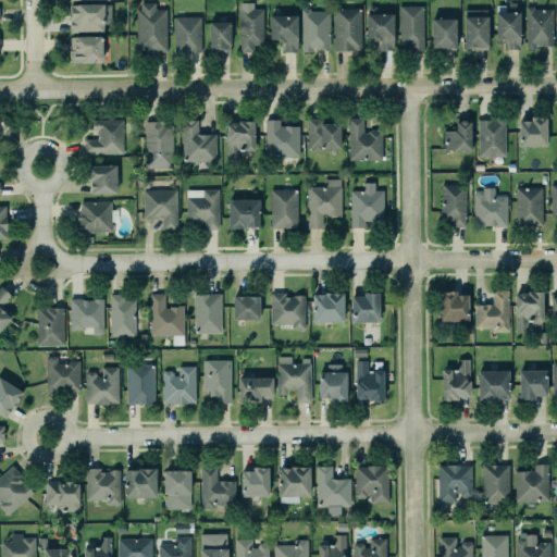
[(139,2),(139,10),(136,10),(136,51),(165,51),(165,9),(155,9),(155,2),(139,2)]
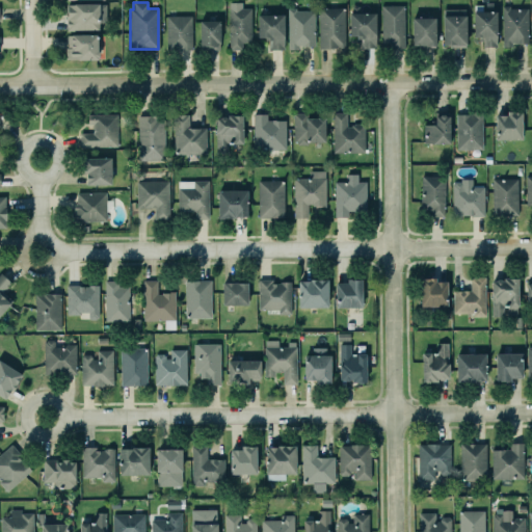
[(241,8),(241,2),(229,2),(230,49),(242,49),(241,42),(250,42),(250,8),(241,8)]
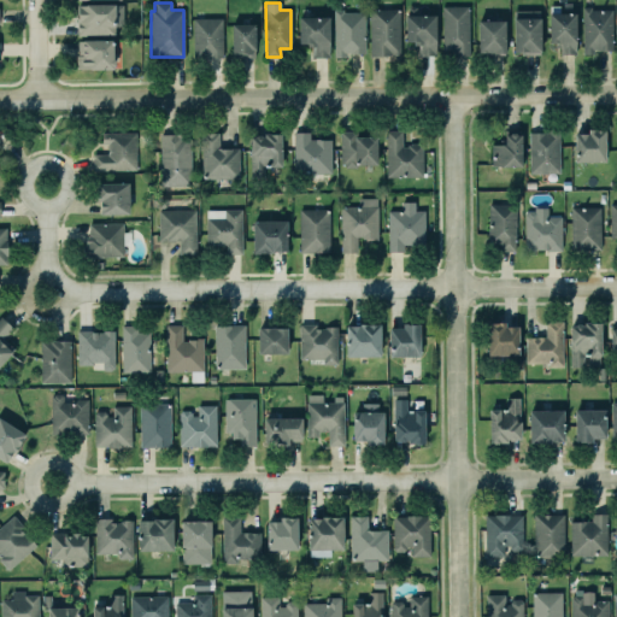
[(77,5),(77,35),(113,36),(113,29),(122,29),(122,5),(77,5)]
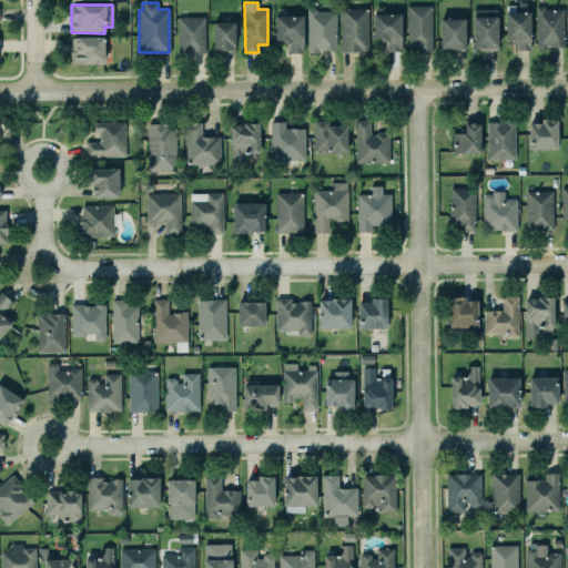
[(407,6),(407,51),(432,51),(430,6),(407,6)]
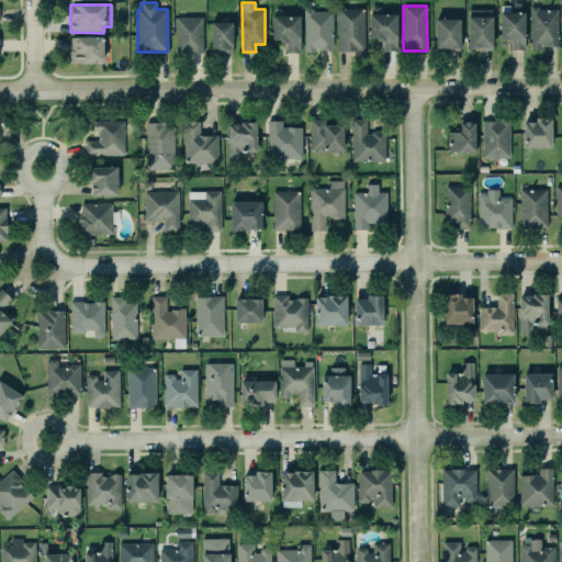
[(538,9),(538,7),(530,7),(530,49),(540,48),(540,45),(558,45),(558,9),(538,9)]
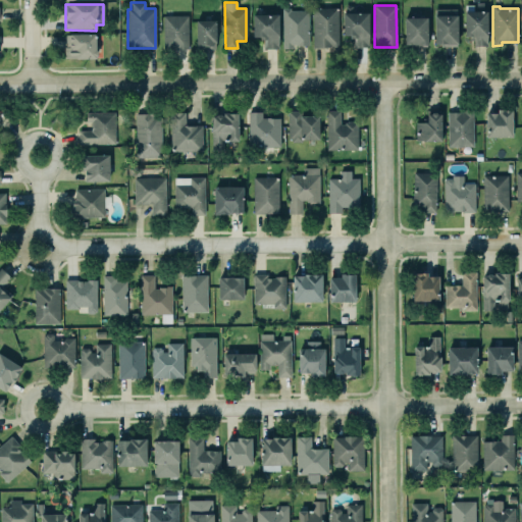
[(312,7),(312,47),(337,47),(337,7),(312,7)]
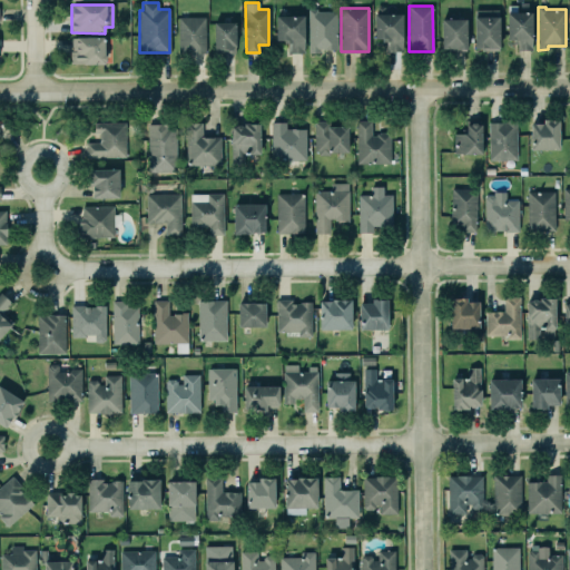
[(316,11),(316,9),(307,9),(308,52),(316,52),(316,49),(336,49),(336,11),(316,11)]
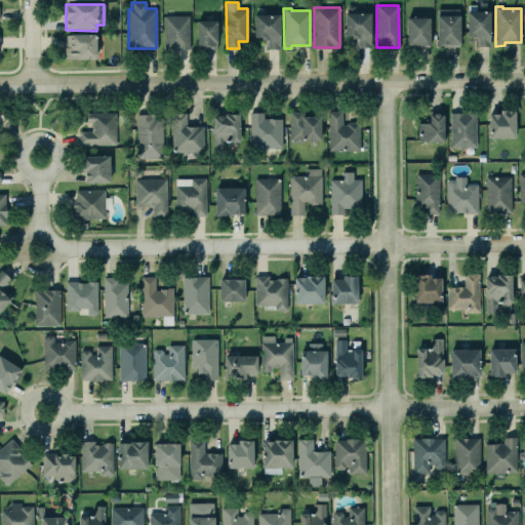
[(468,11),(468,37),(472,37),(472,40),(476,40),(476,46),(490,46),(489,11),(468,11)]
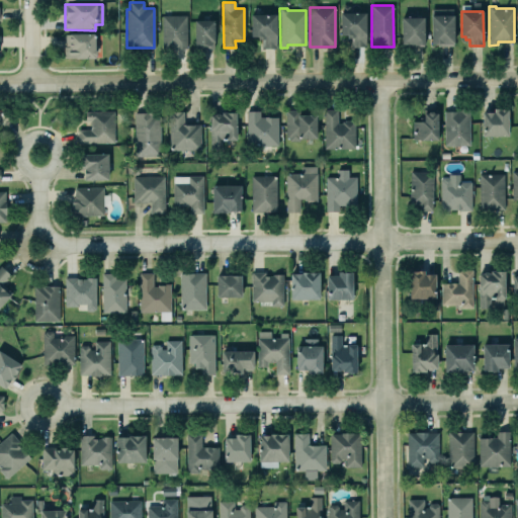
[(365,12),(340,13),(340,35),(347,34),(347,37),(352,37),(352,47),(365,47),(365,12)]
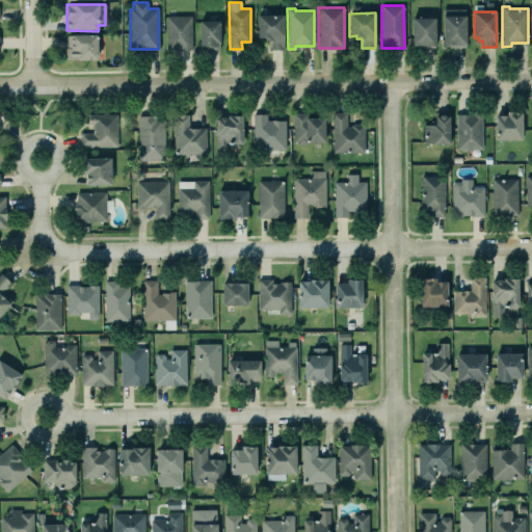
[(284,15),(258,15),(258,37),(265,37),(265,41),(268,41),(269,49),(284,50),(284,15)]
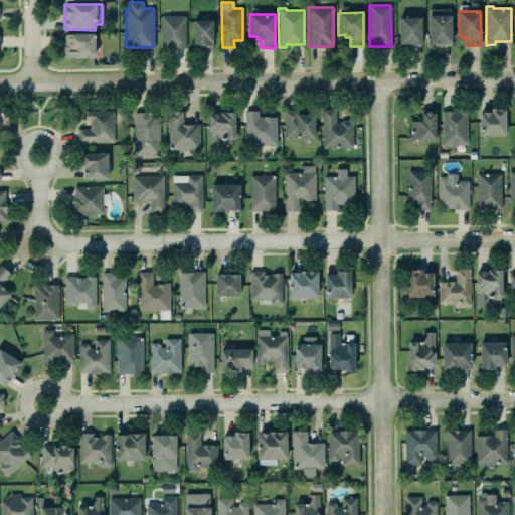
[(185,15),(161,15),(161,48),(185,47),(185,15)]
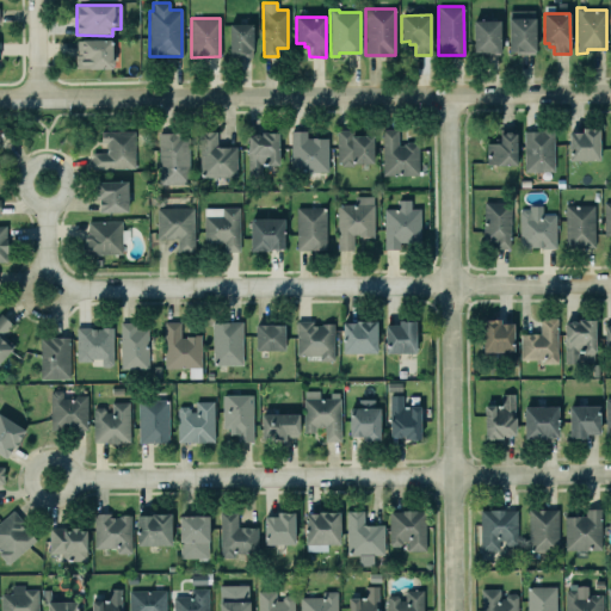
[(508,19),(535,18),(536,51),(510,53),(508,19)]
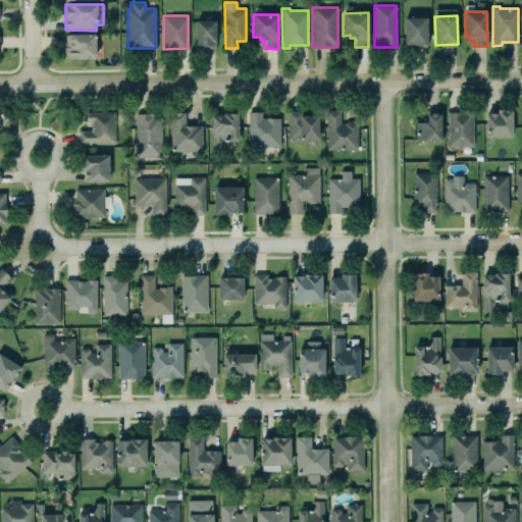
[(404,17),(405,45),(427,45),(427,17),(404,17)]
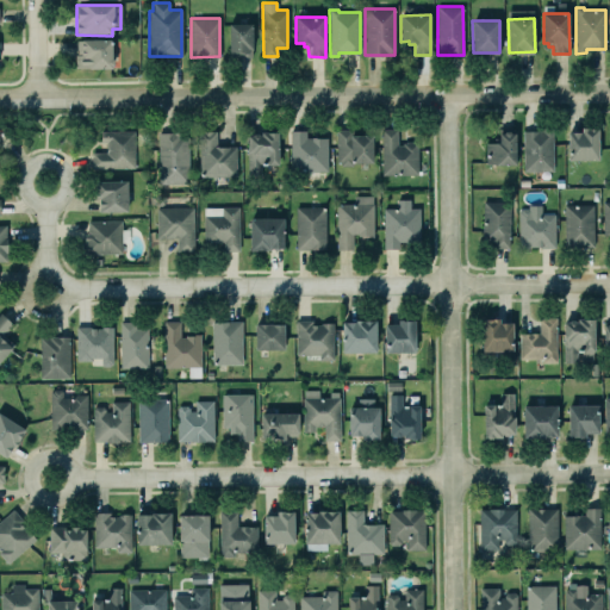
[(251,57),(242,57),(242,53),(229,53),(229,24),(251,24),(251,57)]
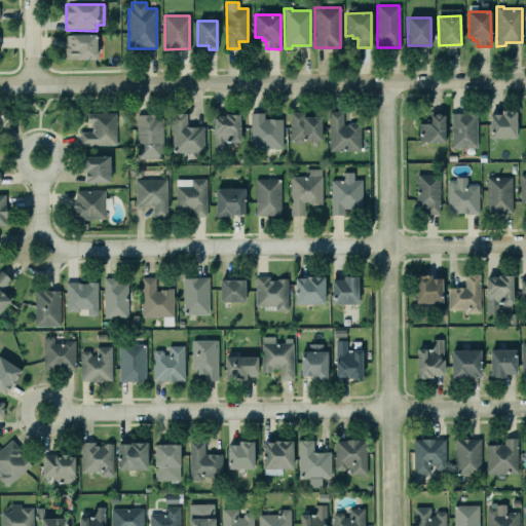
[(67,47),(66,34),(97,34),(97,59),(65,59),(65,47),(67,47)]
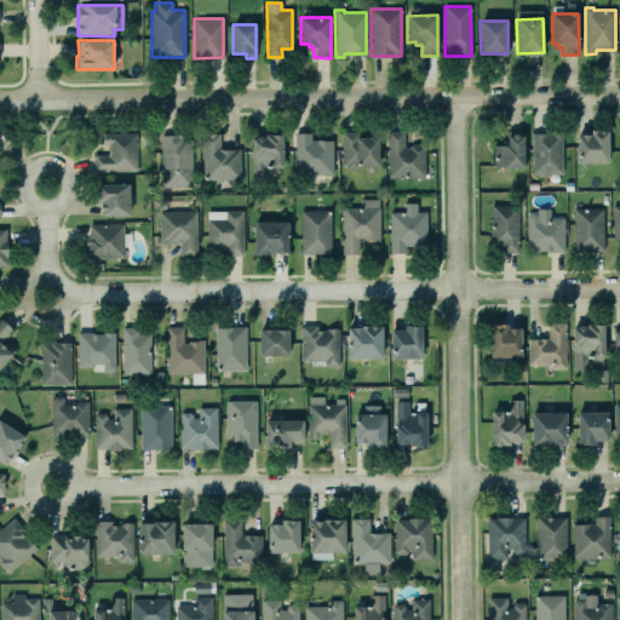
[(507,145),(494,145),(494,167),(524,167),(523,131),(507,130),(507,145)]
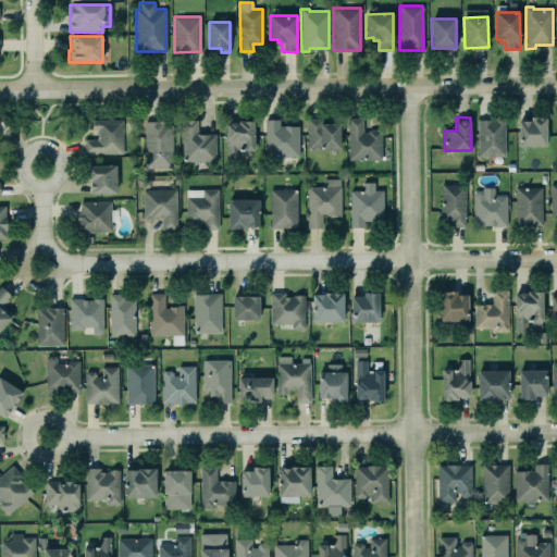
[(494,120),(478,120),(478,157),(505,157),(505,116),(494,116),(494,120)]
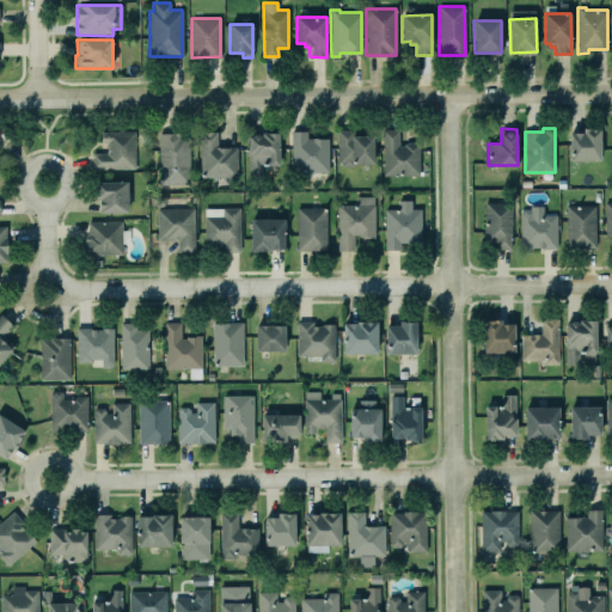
[(583,133),(583,128),(600,128),(600,160),(570,161),(570,133),(583,133)]
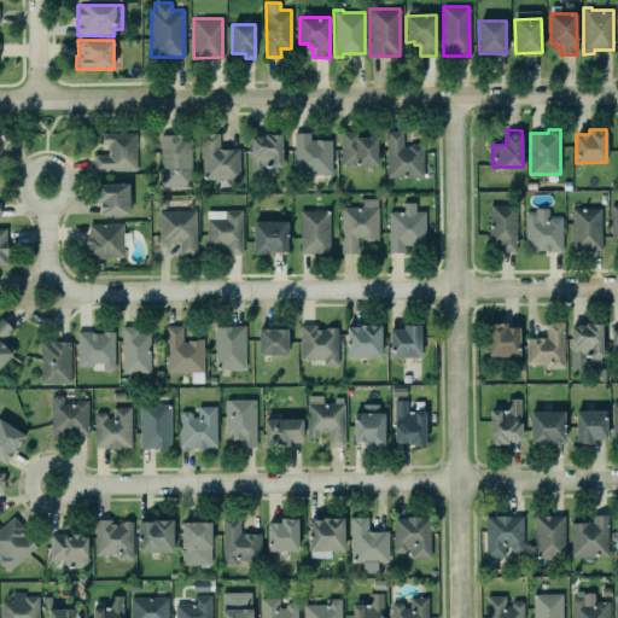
[(386,132),(386,176),(423,176),(423,144),(410,144),(410,145),(407,145),(407,147),(402,147),(402,130),(386,132)]
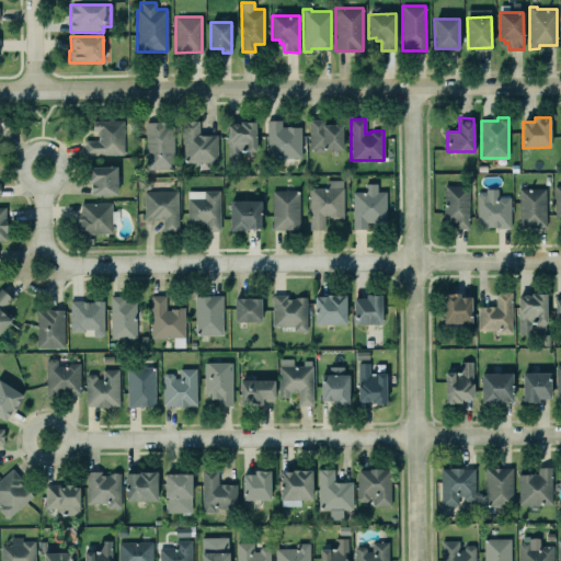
[(342,149),(322,149),(322,152),(313,152),(313,149),(309,149),(309,119),(323,119),(323,125),(342,125),(342,149)]
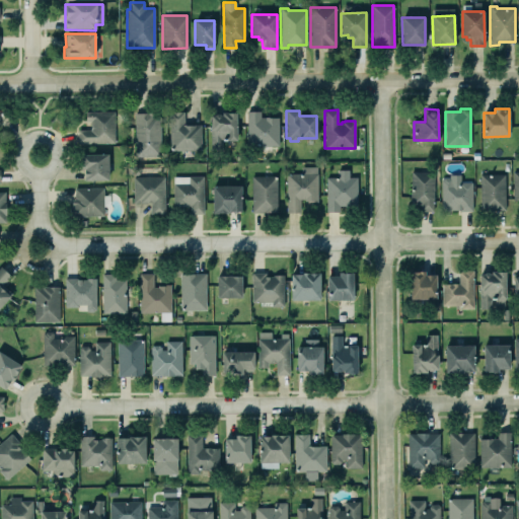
[(89,122),(89,130),(77,130),(77,143),(114,143),(114,112),(85,112),(85,122),(89,122)]
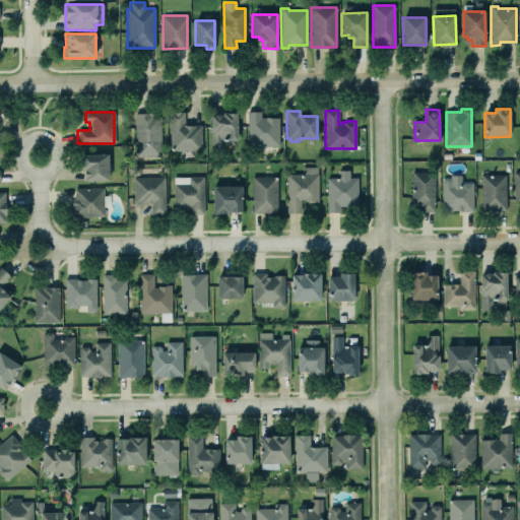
[(184,125),(184,112),(169,112),(170,151),(201,150),(201,125),(184,125)]
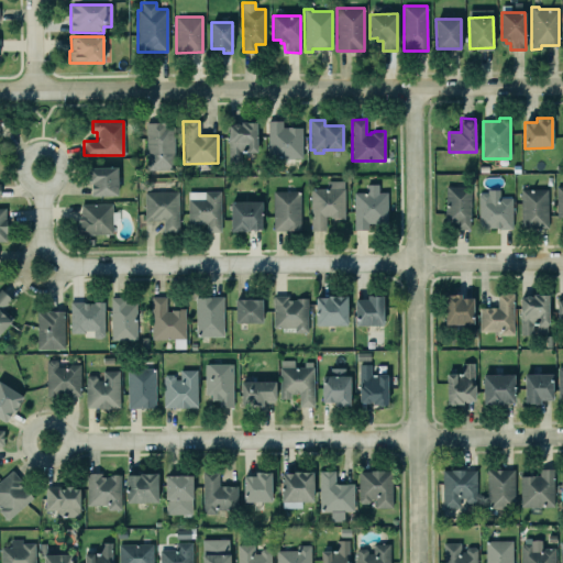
[(283,128),(283,121),(267,121),(268,147),(274,147),(274,158),(301,157),(301,128),(283,128)]
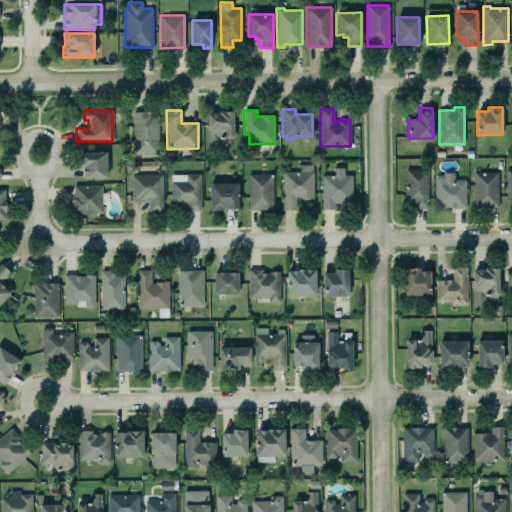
[(132,111),(133,154),(158,154),(157,111),(132,111)]
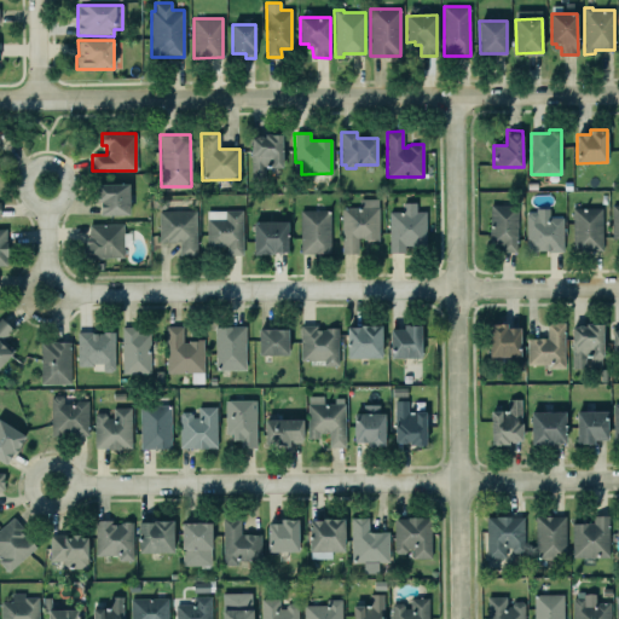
[(282,167),(282,134),(265,134),(265,138),(250,138),(250,177),(265,177),(265,167),(282,167)]
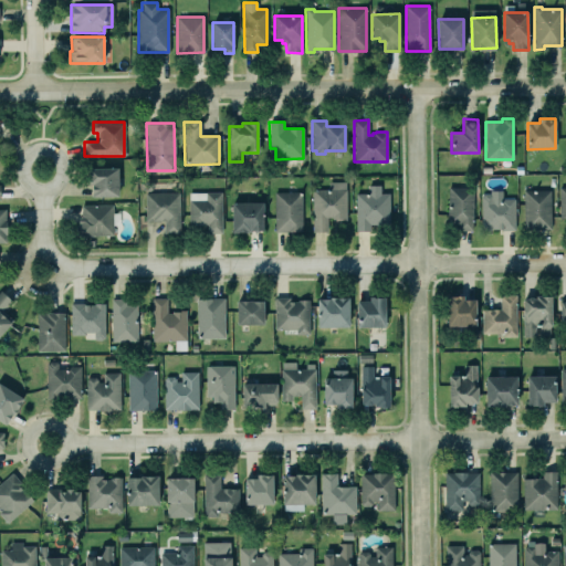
[(92,184),(86,184),(86,168),(117,168),(117,197),(92,197),(92,184)]
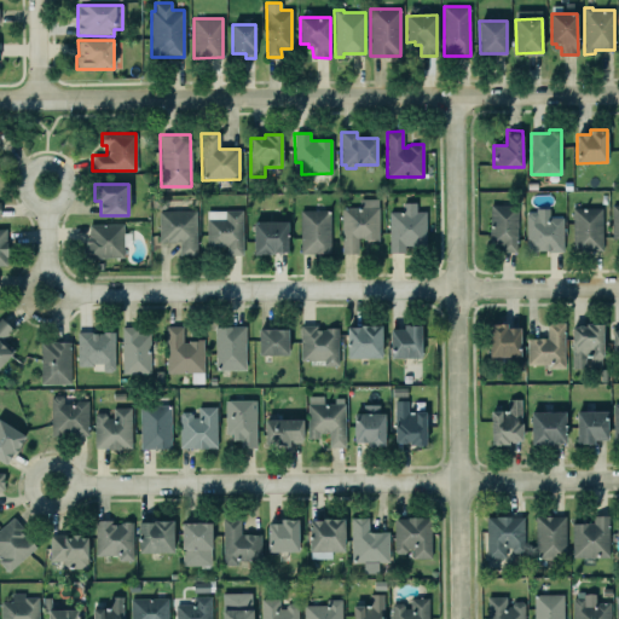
[(342,254),(341,208),(359,208),(359,200),(379,200),(379,239),(363,239),(363,237),(358,237),(358,254),(342,254)]
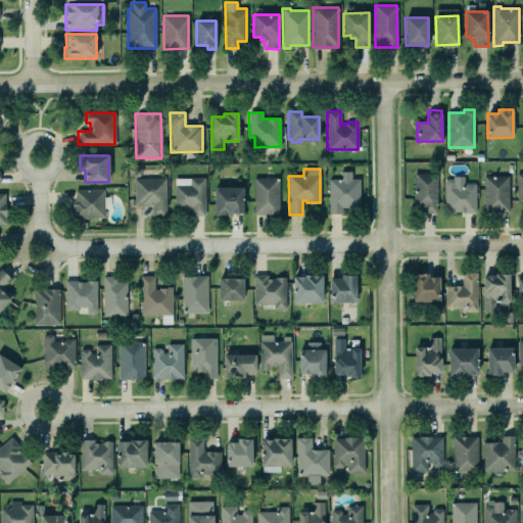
[(328,179),(328,212),(341,214),(341,207),(360,207),(360,179),(351,179),(351,172),(340,171),(340,179),(328,179)]
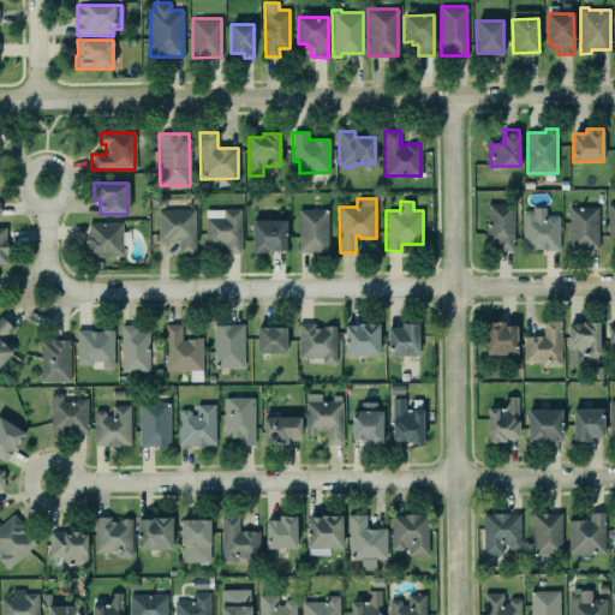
[(513,251),(514,204),(488,203),(485,249),(513,251)]
